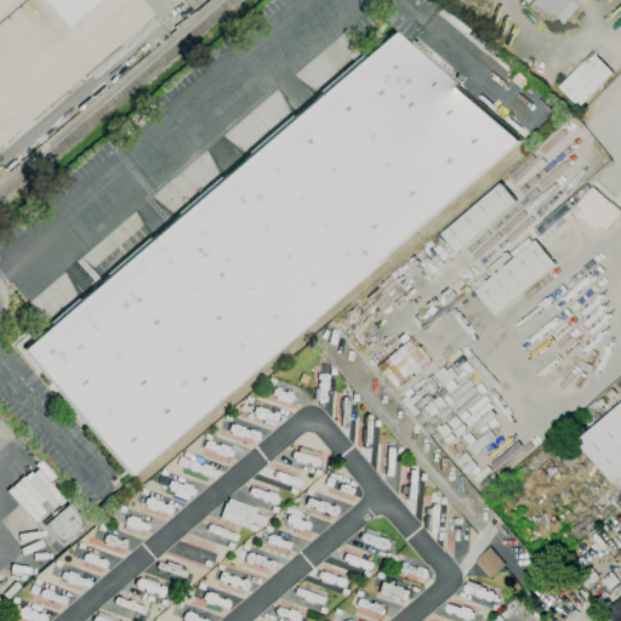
[(0,144),(0,0),(138,0),(153,16),(0,144)]
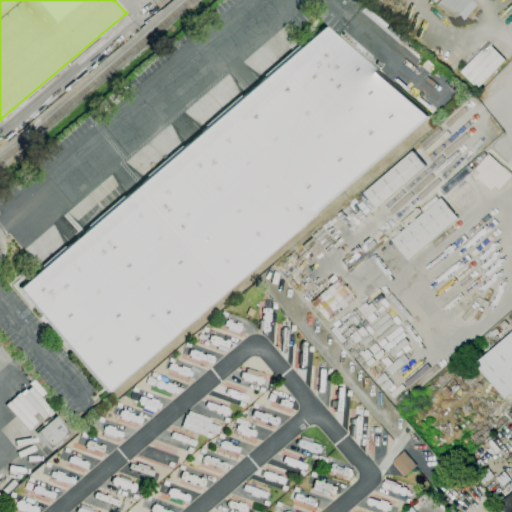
[(460,24),(453,19),(435,5),(439,0),(470,0),(476,5),(460,24)]
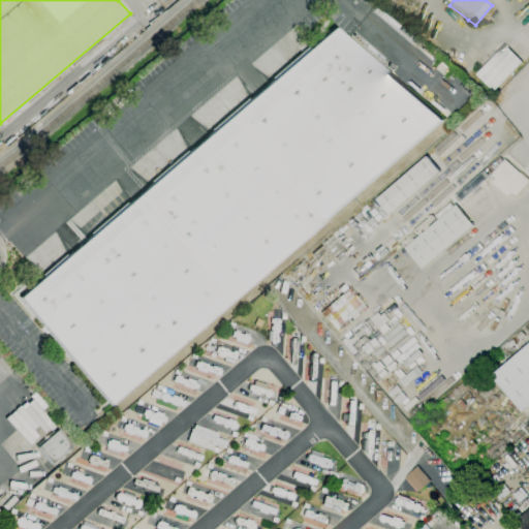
[(112,404),(22,298),(334,30),(441,121),(112,404)]
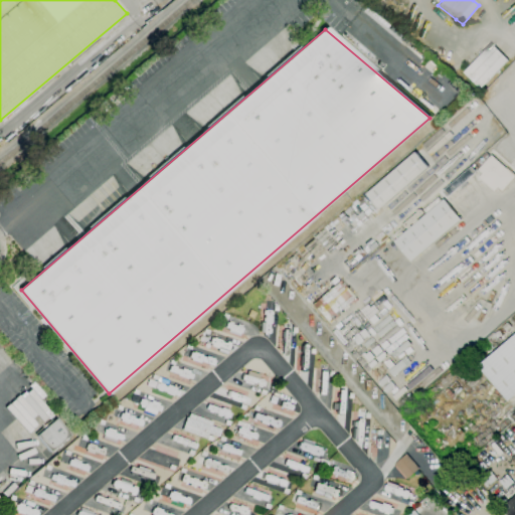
[(480,89),(464,72),(491,44),(508,60),(480,89)]
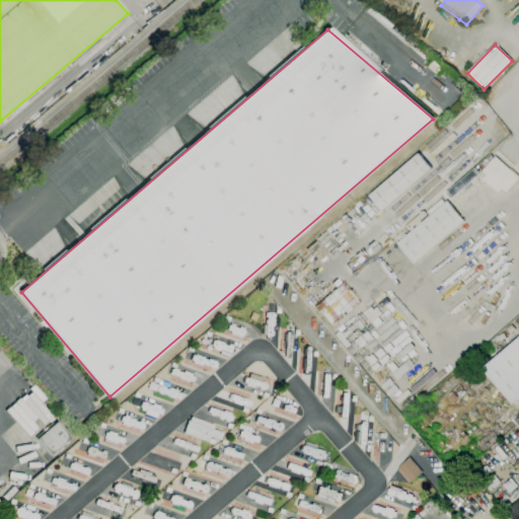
[(383,211),(369,196),(418,153),(432,168),(383,211)]
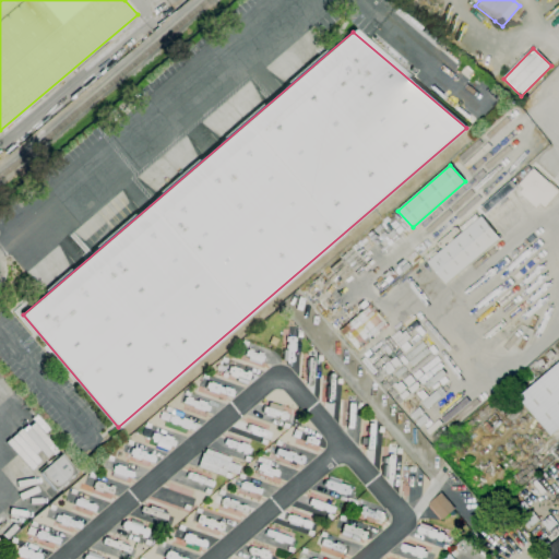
[(536,209),(520,193),(523,189),(519,185),(533,168),(558,192),(545,207),(540,204),(536,209)]
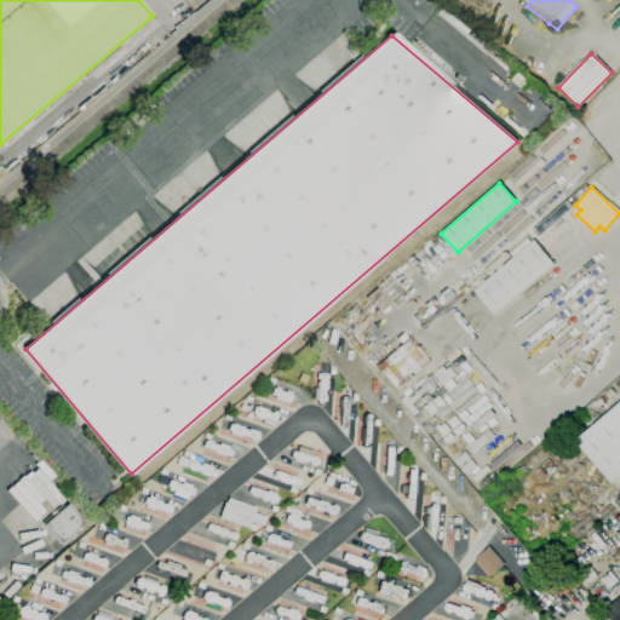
[(495,315),(475,290),(534,240),(556,264),(495,315)]
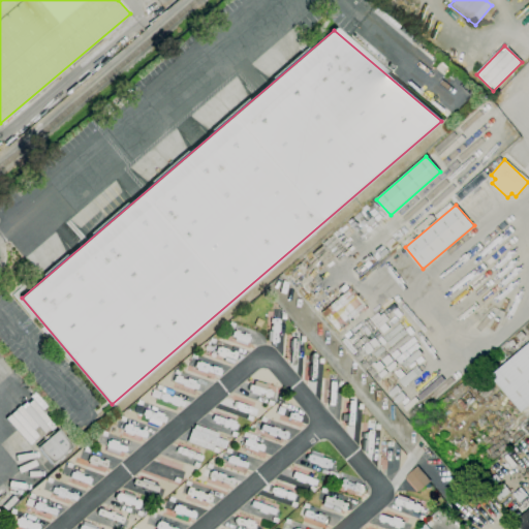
[(528,405),(521,412),(491,376),(528,343),(528,405)]
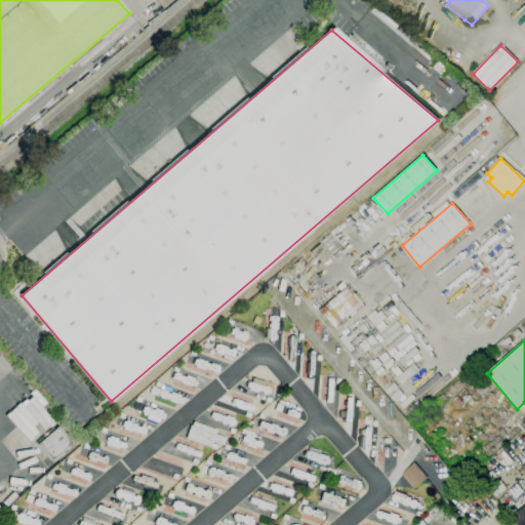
[(210,447),(186,439),(191,425),(192,426),(193,421),(217,430),(215,435),(226,438),(223,445),(212,441),(210,447)]
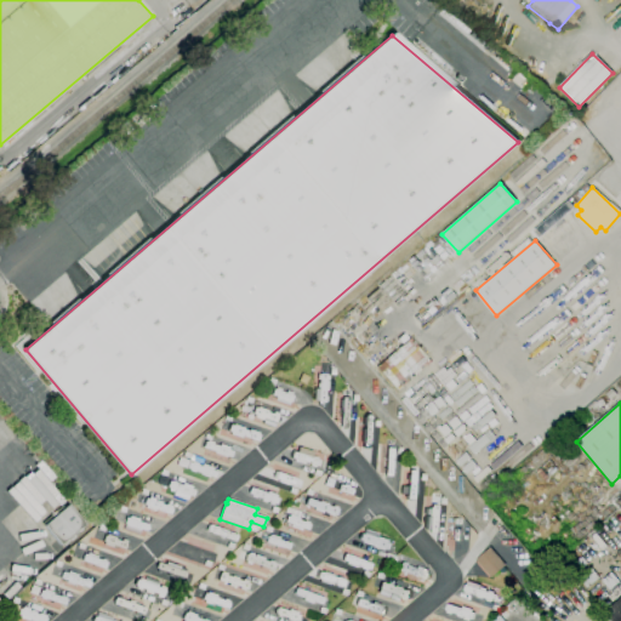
[(61,545),(44,525),(68,506),(84,524),(61,545)]
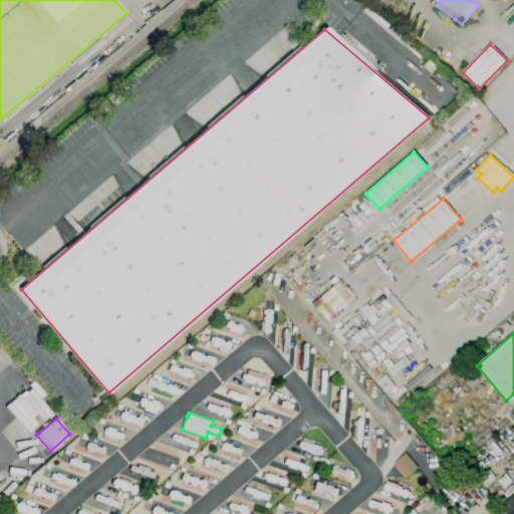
[(239,455),(220,449),(222,444),(224,445),(224,443),(232,445),(231,447),(241,450),(239,455)]
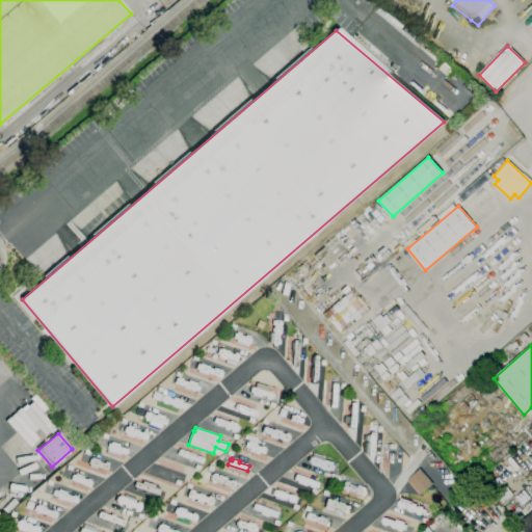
[(421,495),(407,480),(419,469),(432,484),(421,495)]
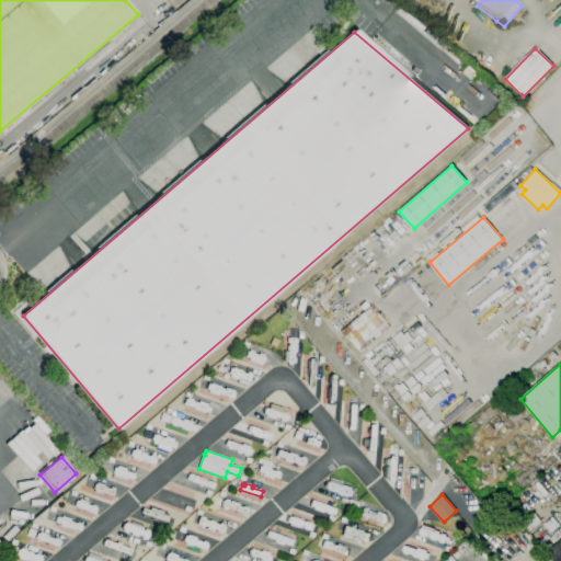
[(560,560),(552,560),(546,553),(560,540),(560,560)]
